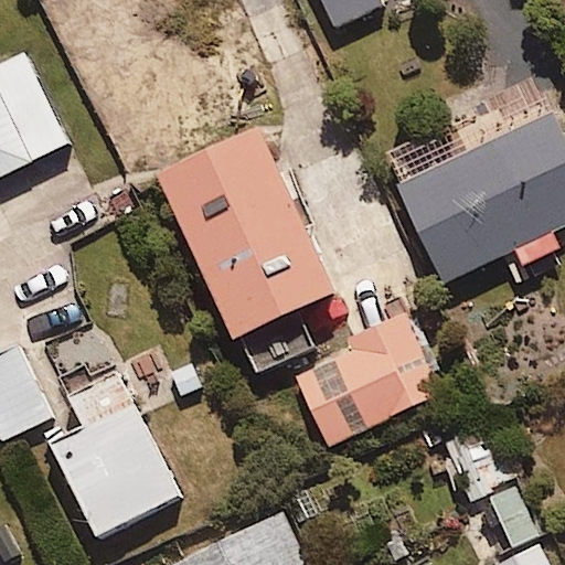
[(321,0),(334,28),(384,4),(381,0),(321,0)]
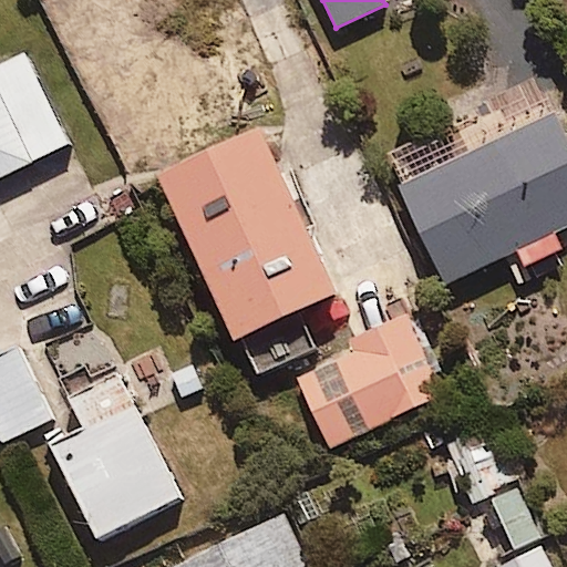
[(0,177),(68,145),(26,55),(0,66),(0,177)]
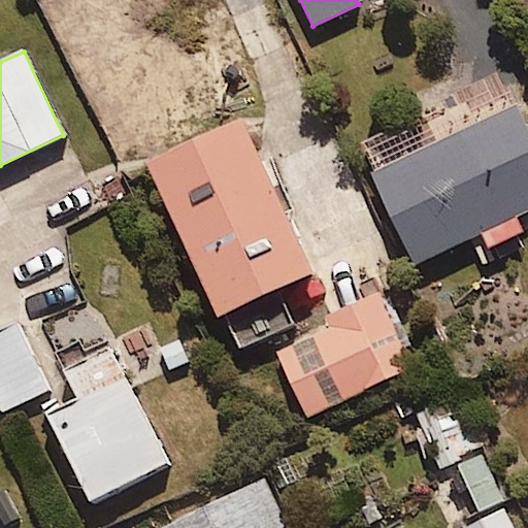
[(527,211),(527,127),(516,102),(370,171),(416,265),(527,211)]
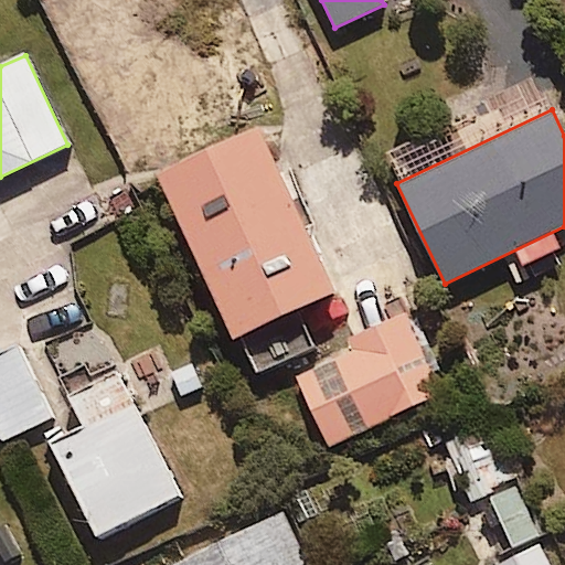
[(259,128),(159,176),(254,376),(319,345),(301,310),(337,294),(259,128)]
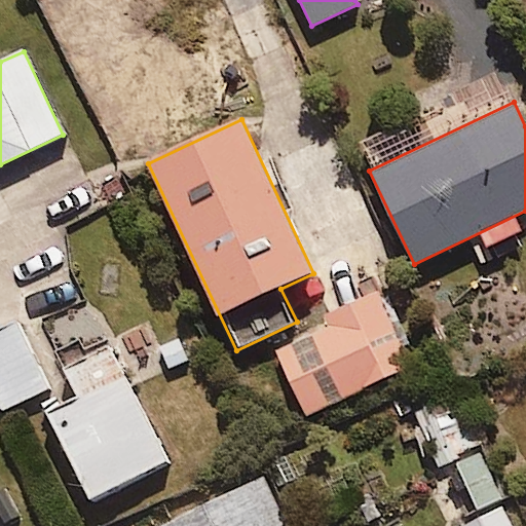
[(307,417),(412,365),(375,291),(303,327),(306,332),(272,348),(307,417)]
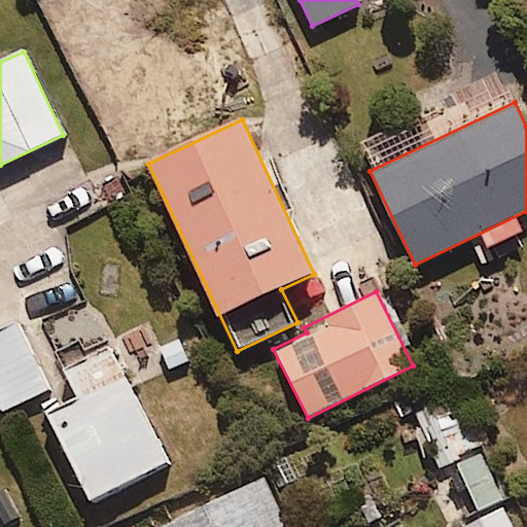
[(90,501),(167,464),(90,302),(33,328),(66,397),(45,407),(90,501)]
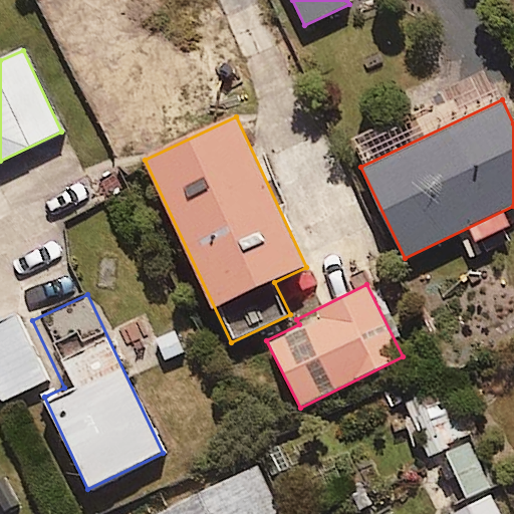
[(0,397),(2,402),(46,381),(18,318),(0,326),(0,397)]
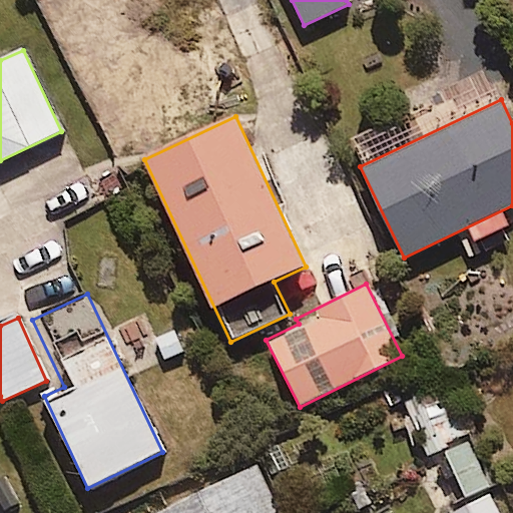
[(464,498),(489,487),(470,443),(445,453),(464,498)]
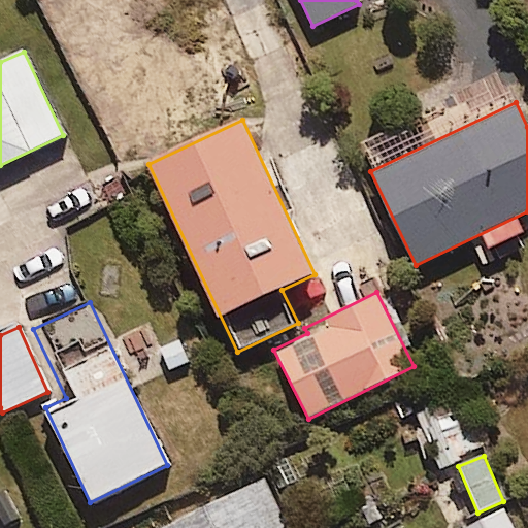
[(287,527),(264,479),(162,527),(287,527)]
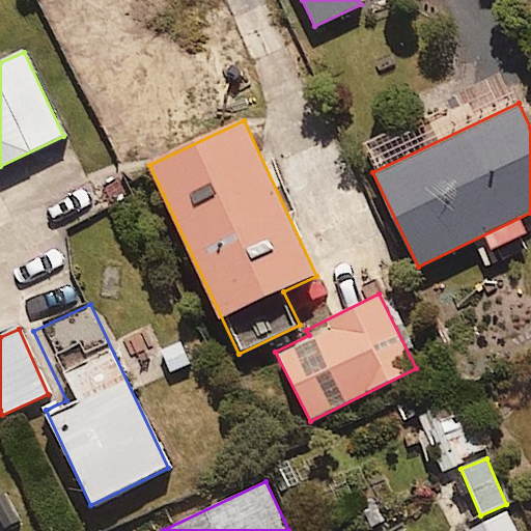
[(520,530),(507,509),(470,530),(520,530)]
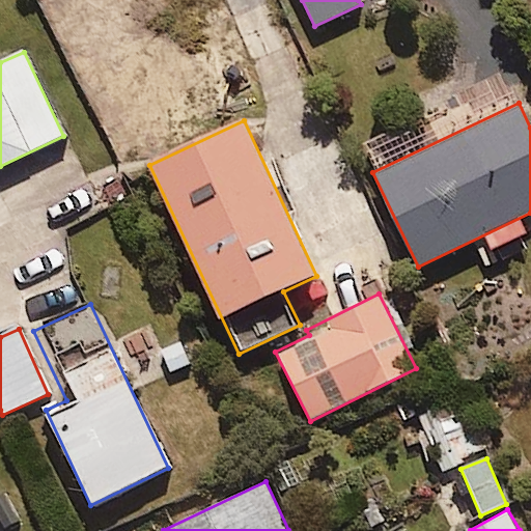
All buildings are outlined.
